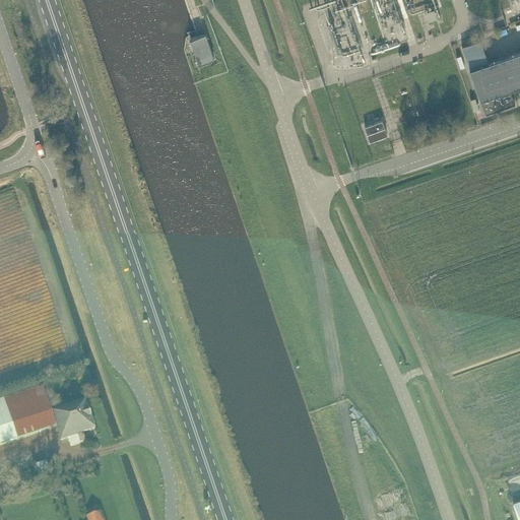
[(437,16),(445,14),(443,7),(435,10),(437,16)]
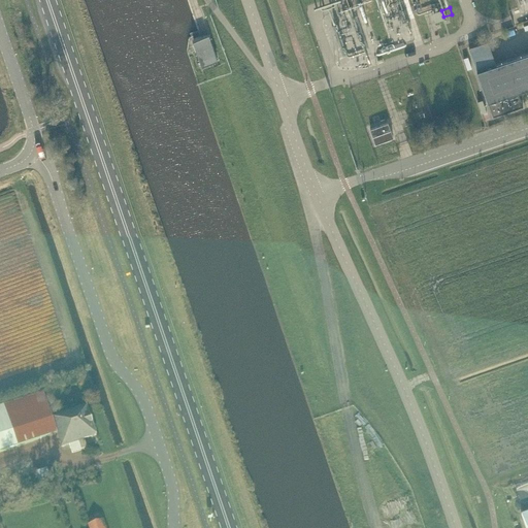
[(208,63),(227,59),(222,34),(203,38),(208,63)]
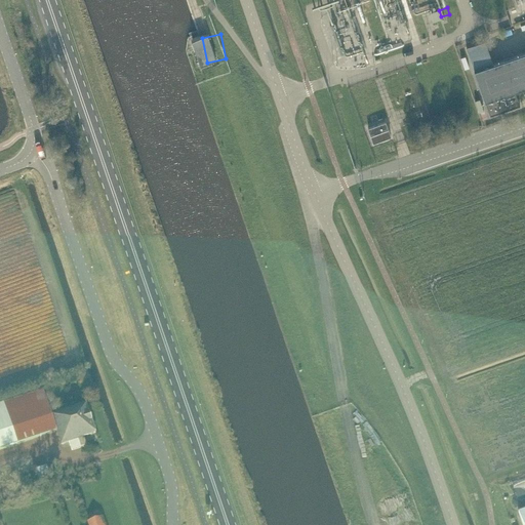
[(479,54),(491,50),(490,46),(478,49),(479,54)]
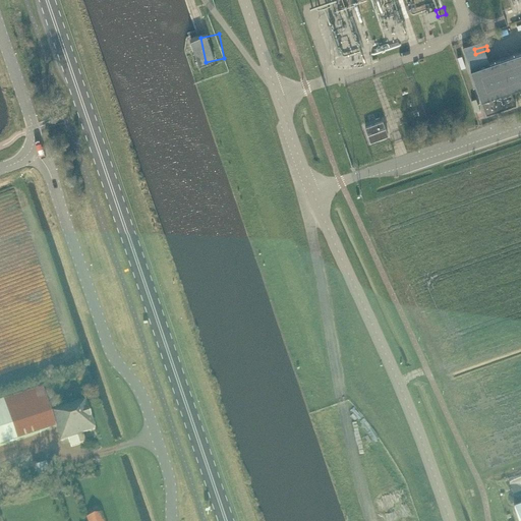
[(518,87),(520,84),(520,52),(471,69),(486,113),(516,103),(511,89),(518,87)]
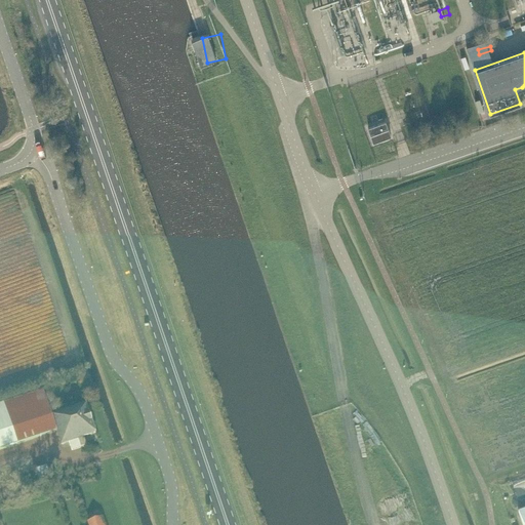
[(368,126),(372,142),(391,135),(387,120),(368,126)]
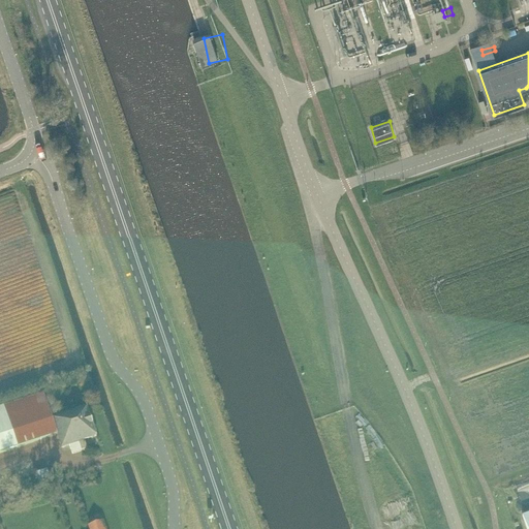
[(43,394),(0,407),(0,454),(58,435),(43,394)]
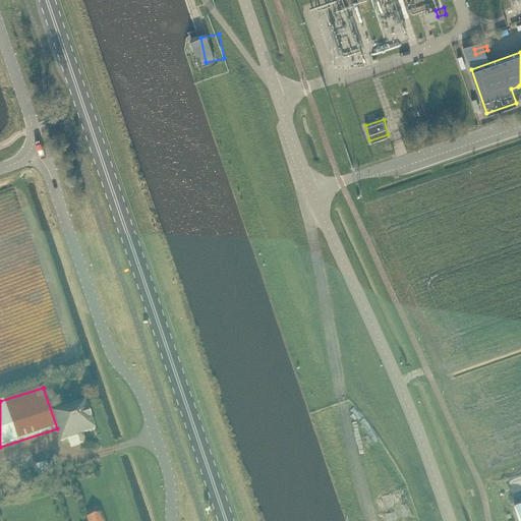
[(57,428),(61,443),(69,440),(71,448),(87,444),(83,435),(95,430),(85,401),(52,412),(57,428)]
